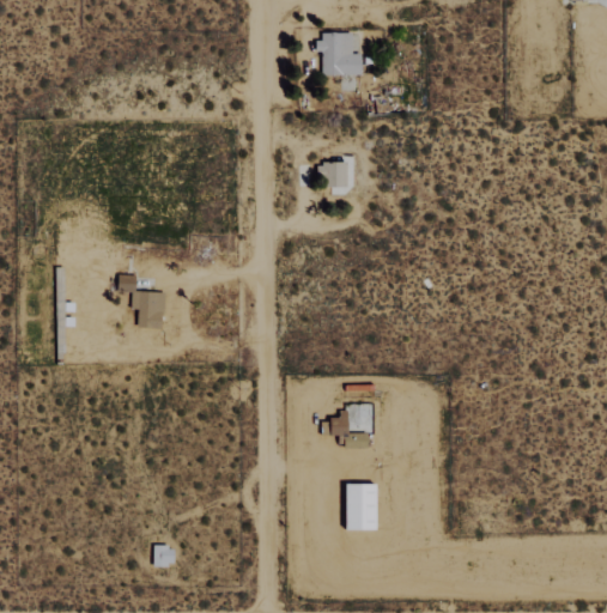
[(354,32),(323,32),(322,76),(362,76),(362,54),(353,53),(354,32)]
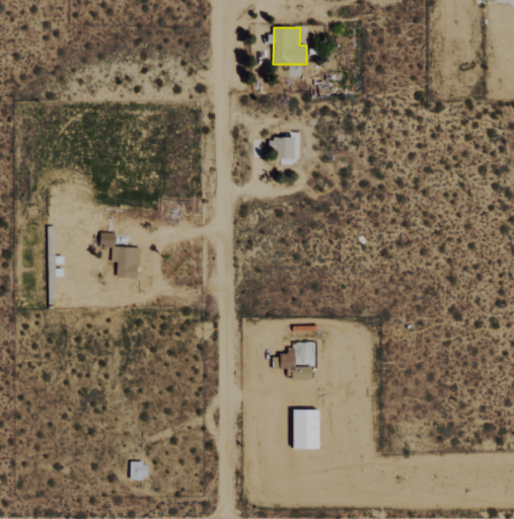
[(295,158),(295,137),(276,137),(276,158),(295,158)]
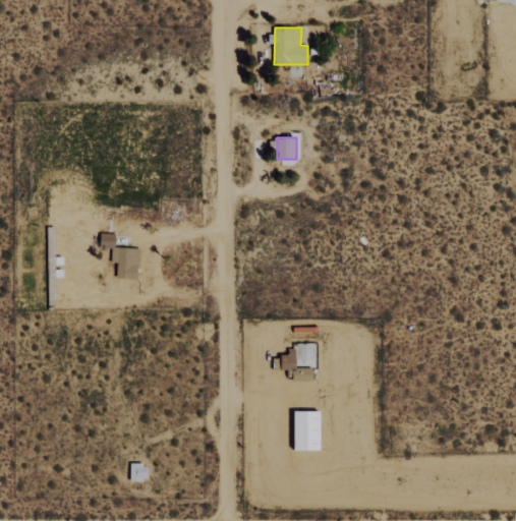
[(313,367),(295,367),(296,349),(290,349),(290,355),(281,355),(280,367),(289,367),(289,380),(313,381),(313,367)]
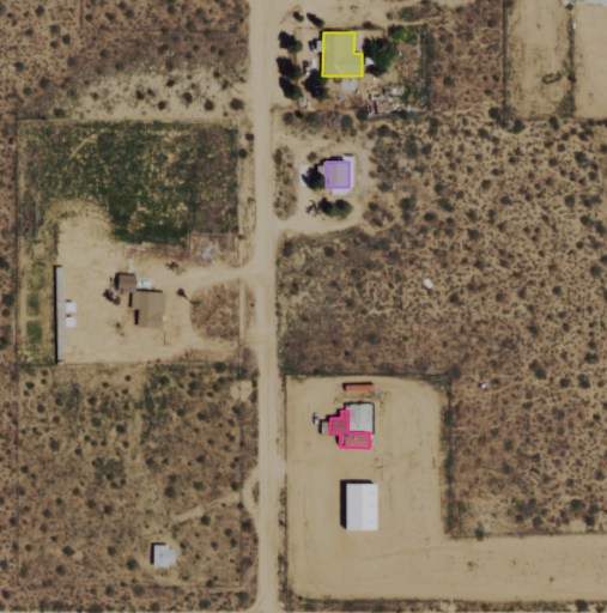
[(345,530),(375,530),(375,484),(345,484),(345,530)]
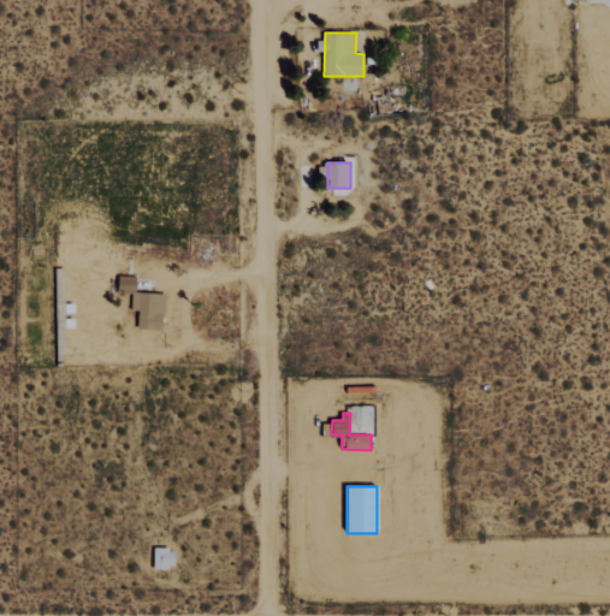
[(176,569),(176,549),(157,549),(157,569),(176,569)]
